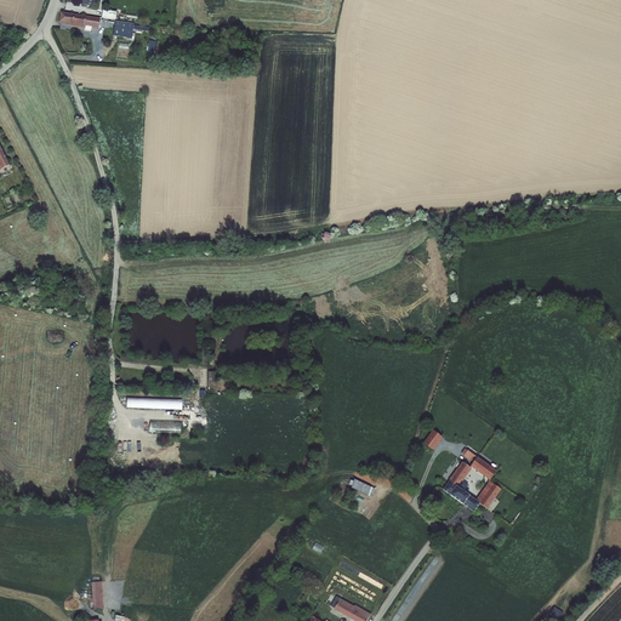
[(118,12),(103,10),(102,18),(115,20),(118,12)]
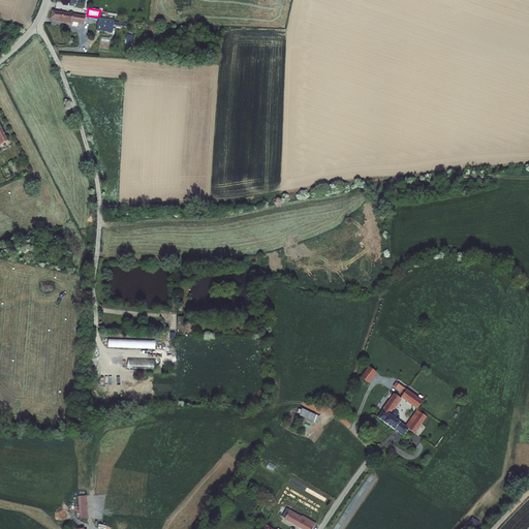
[(86,16),(52,10),(51,19),(51,21),(60,22),(60,23),(72,25),(72,22),(79,23),(79,25),(84,25),(86,16)]
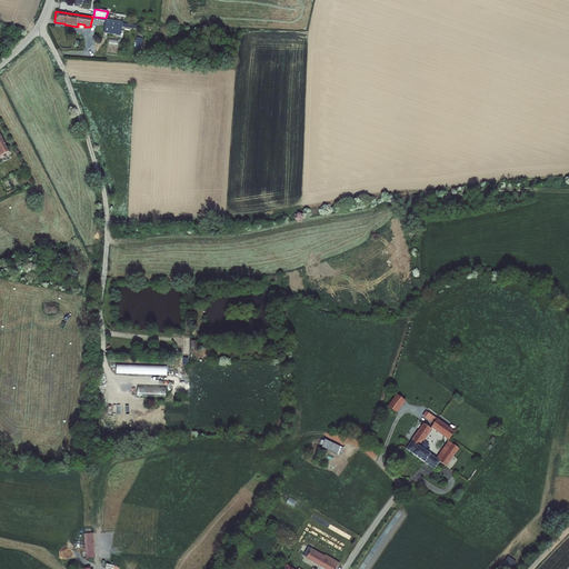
[(123,22),(106,19),(103,33),(121,36),(122,29),(123,23),(123,22)]
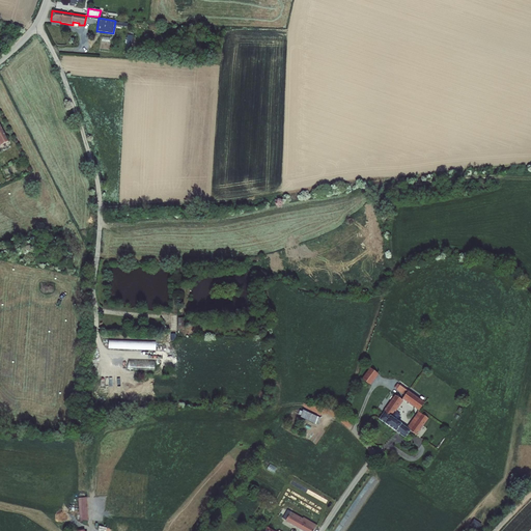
[(0,123),(0,144),(1,146),(9,142),(0,123)]
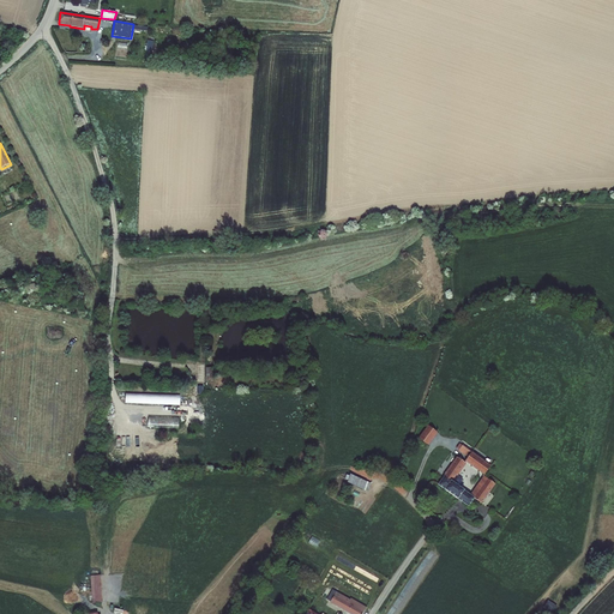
[(127,393),(127,403),(181,404),(182,395),(127,393)]
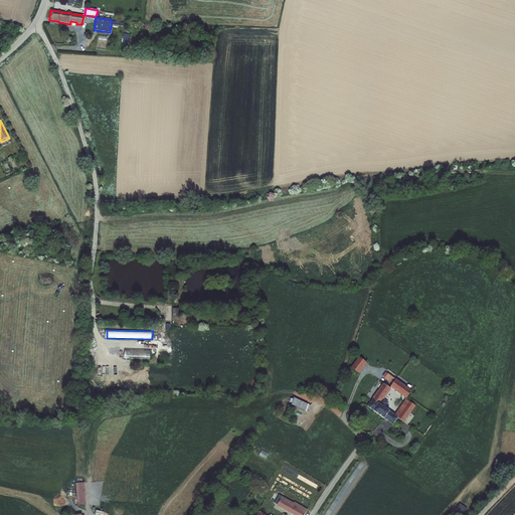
[(125,358),(151,359),(151,350),(126,350),(125,358)]
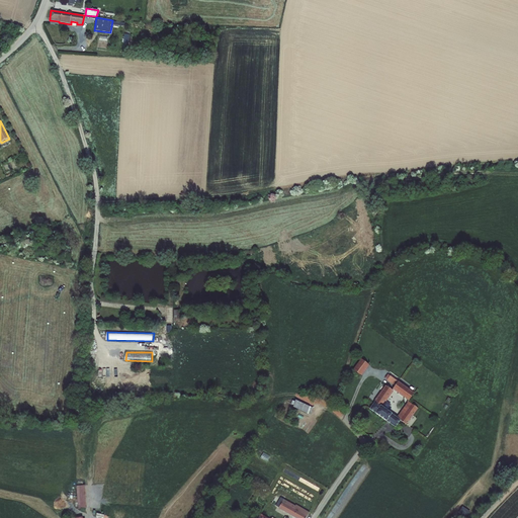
[(368,363),(360,358),(353,368),(360,373),(368,363)]
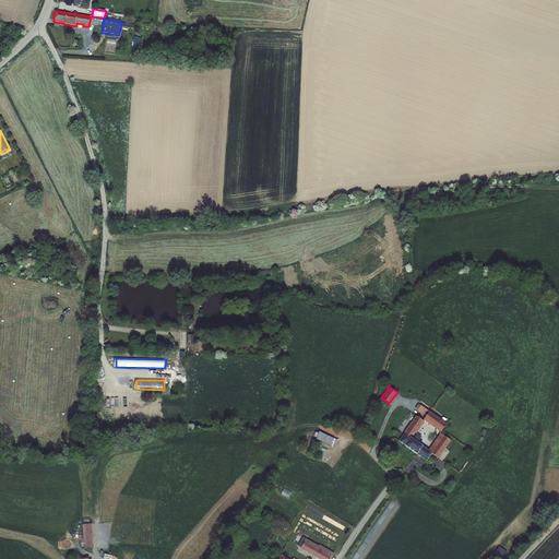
[(418,408),(426,414),(429,409),(421,404),(418,408)]
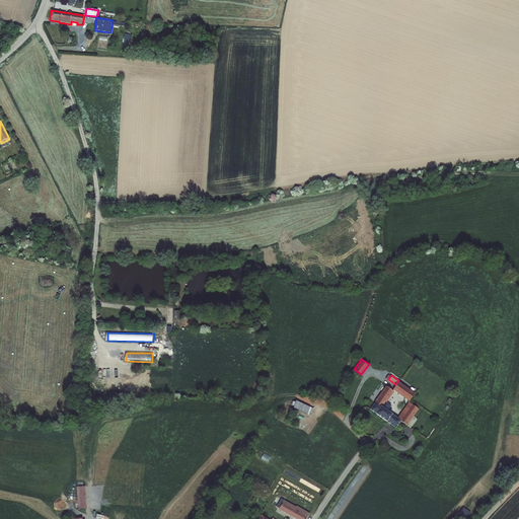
[(415,392),(398,380),(395,384),(393,388),(410,399),(415,392)]
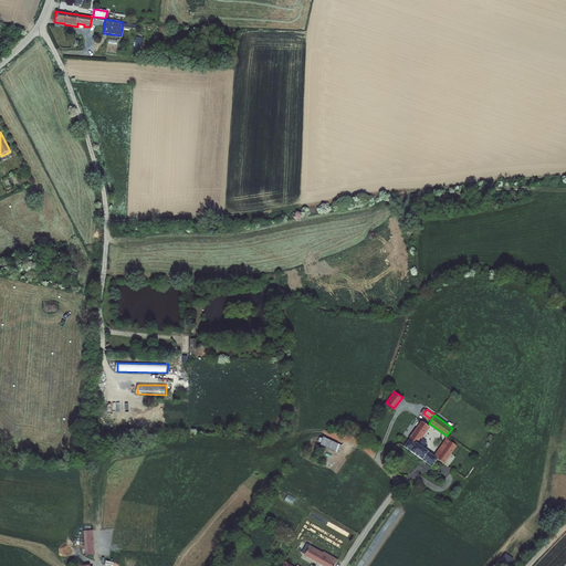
[(429,425),(422,420),(405,444),(422,458),(428,450),(422,446),(427,440),(420,436),(429,425)]
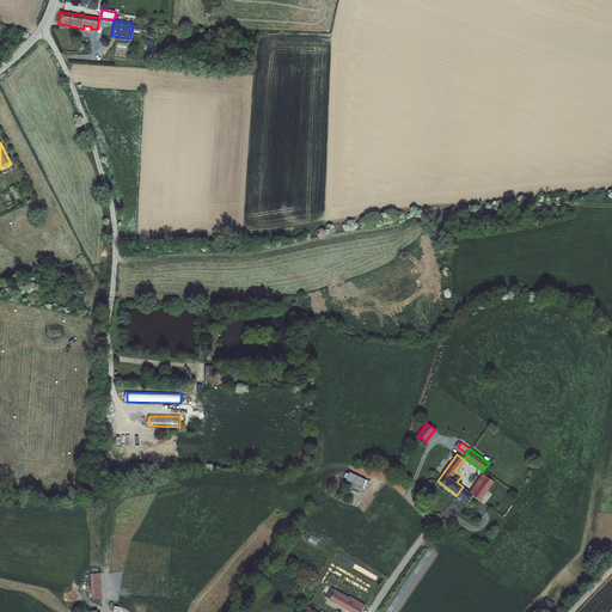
[(347,481),(368,489),(371,481),(350,471),(347,481)]
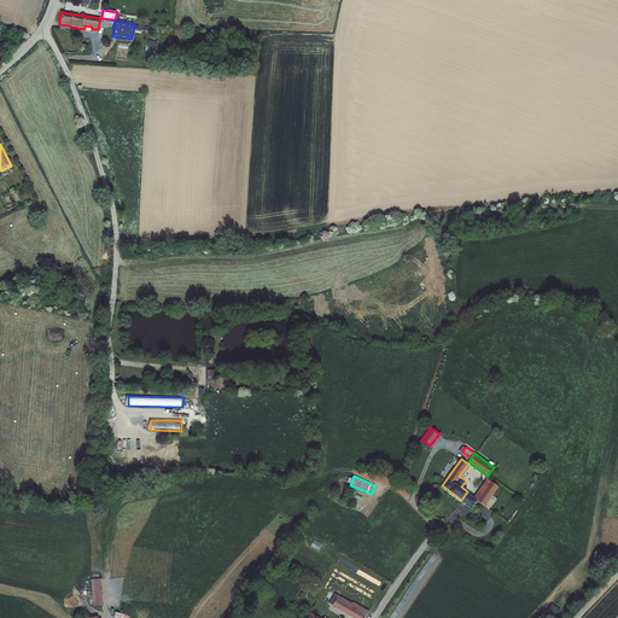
[(491,481),(487,477),(472,495),(477,499),(478,500),(491,481)]
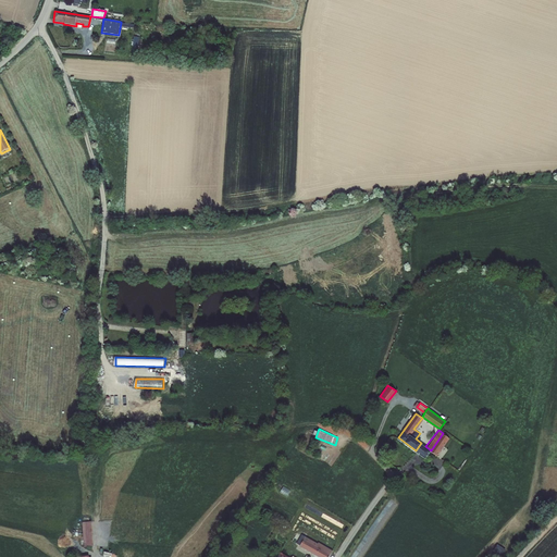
[(436,455),(448,437),(443,433),(431,450),(436,455)]
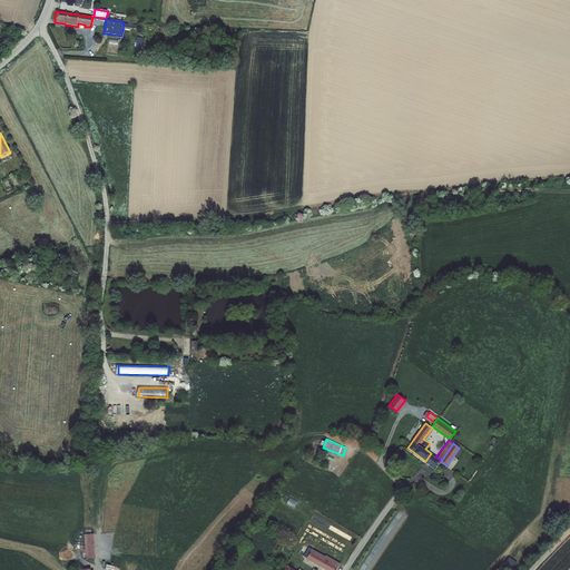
[(435,457),(431,453),(425,461),(430,464),(435,457)]
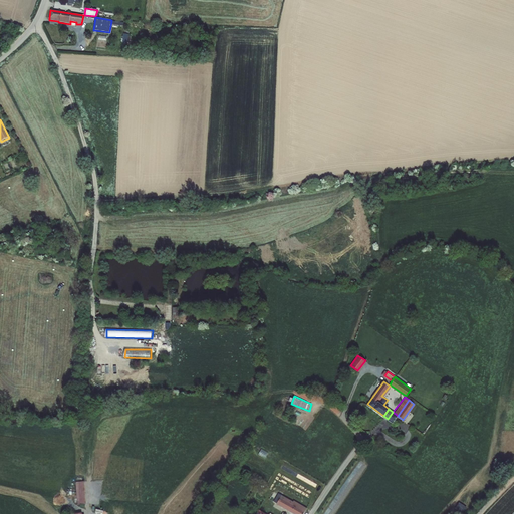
[(397,415),(393,412),(388,419),(392,422),(397,415)]
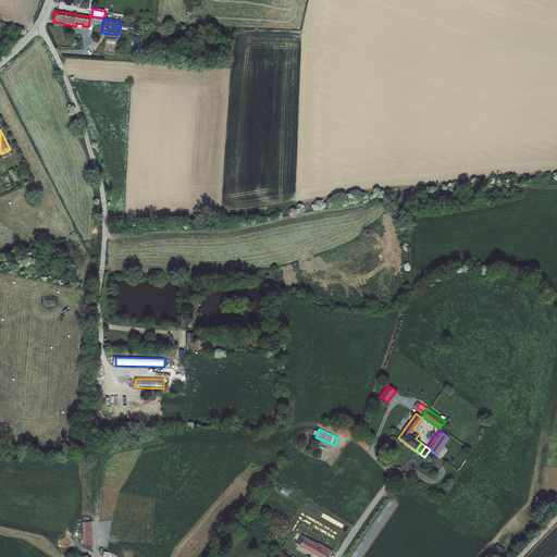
[(83,520),(84,546),(94,545),(93,520),(83,520)]
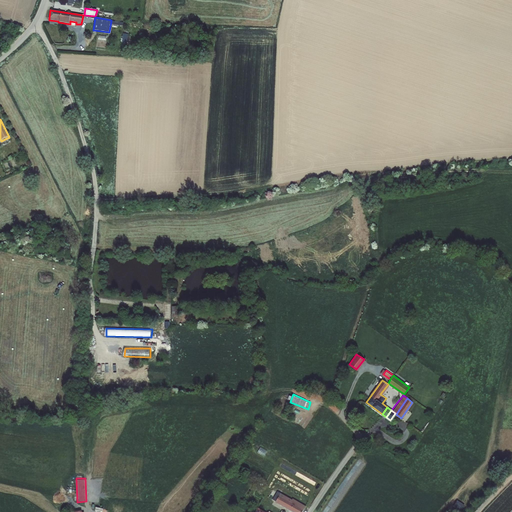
[(297,511),(300,511),(305,503),(291,496),(290,497),(276,488),(271,497),(297,511)]
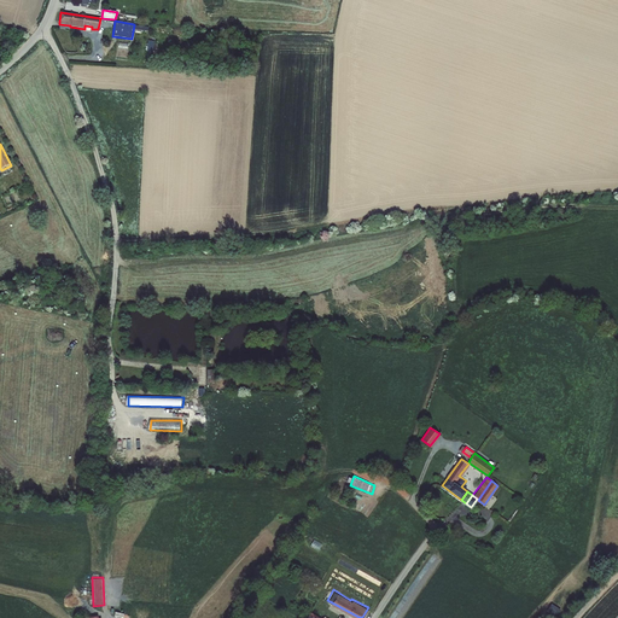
[(552,604),(548,612),(558,617),(563,607),(552,604)]
